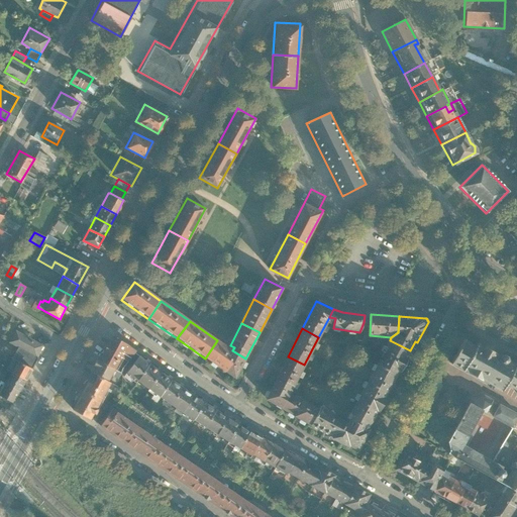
[(108,344),(106,348),(128,362),(134,352),(136,350),(128,344),(113,336),(108,345),(108,344)]
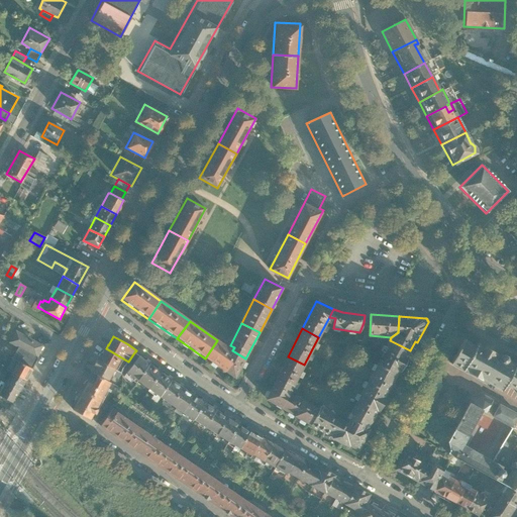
[(217,340),(205,358),(234,379),(245,358),(232,350),(217,340)]
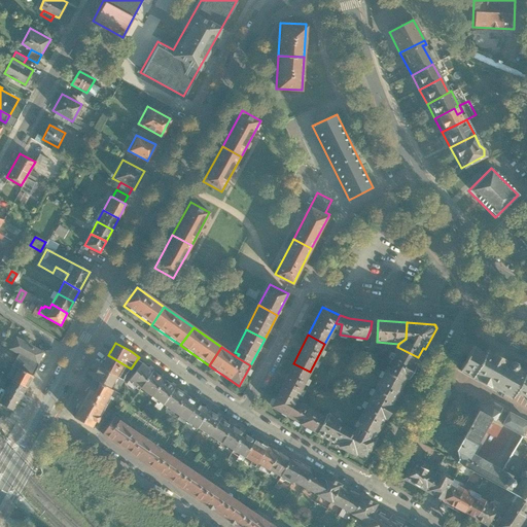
[(397,347),(383,373),(405,384),(418,357),(397,347)]
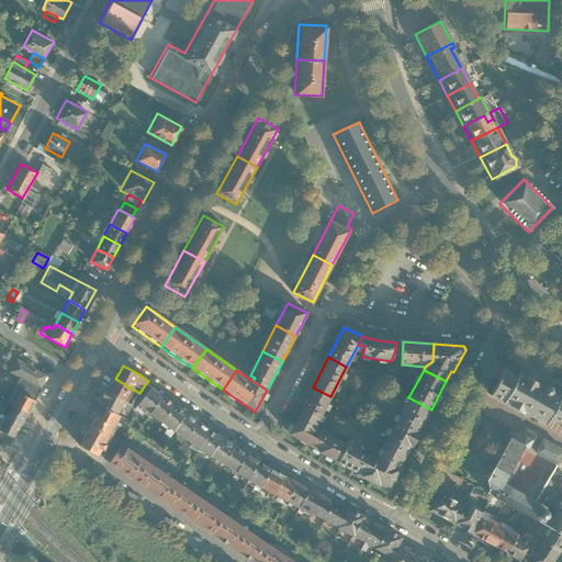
[(561,401),(505,370),(491,395),(549,428),(553,422),(561,426),(561,401)]
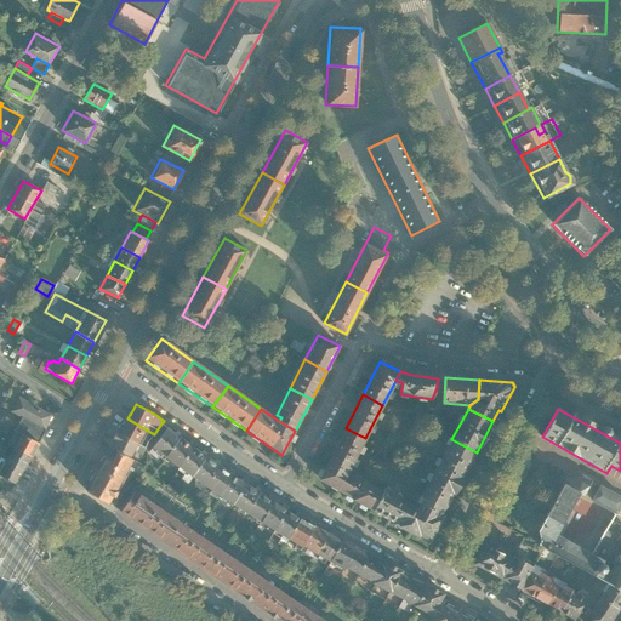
[(38,443),(44,431),(20,419),(13,431),(38,443)]
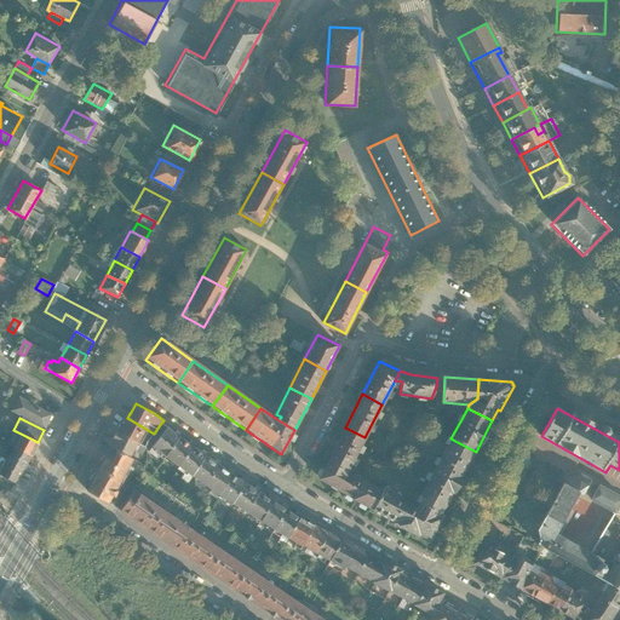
[(126,420),(120,432),(145,447),(148,442),(154,434),(127,418),(126,419),(126,420)]
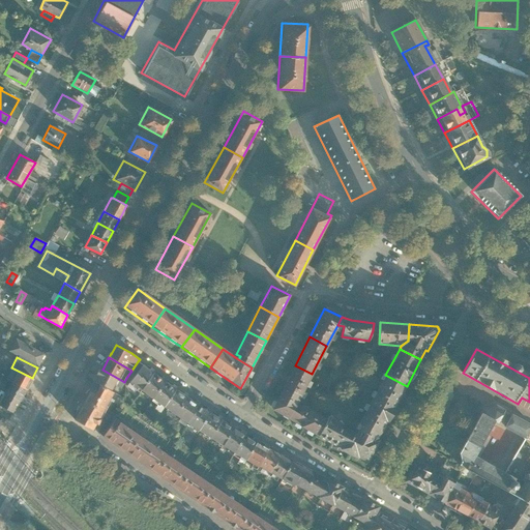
[(138,361),(131,371),(136,374),(143,364),(138,361)]
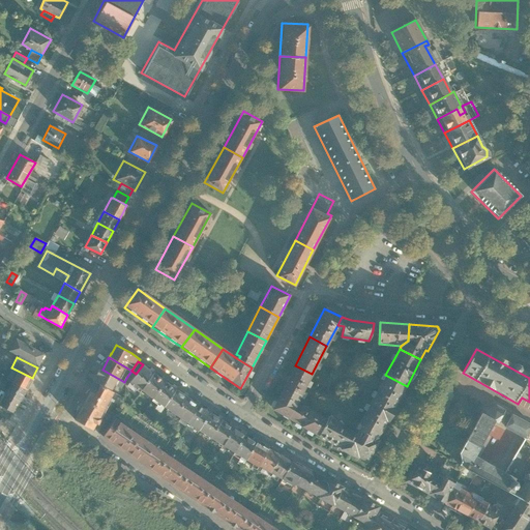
[(136,374),(130,381),(138,386),(136,389),(140,392),(142,389),(153,373),(152,373),(143,365),(143,364),(136,374)]
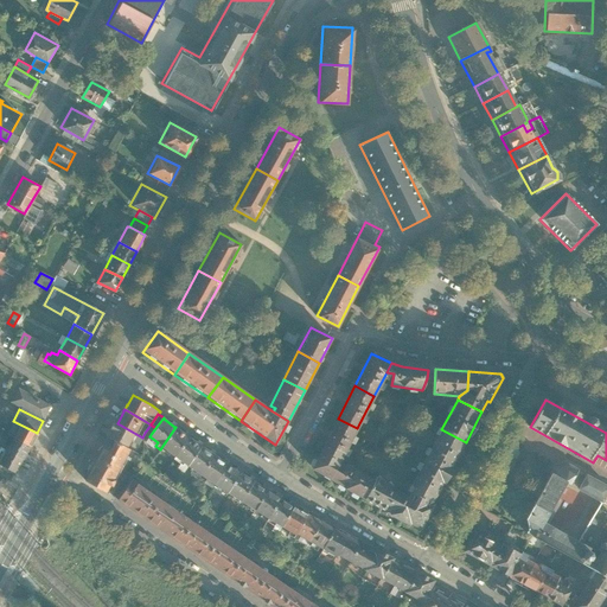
[(338,419),(320,452),(340,461),(357,428),(338,419)]
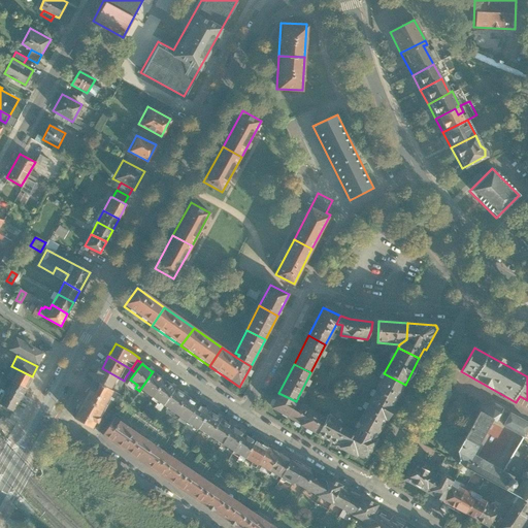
[(4,378),(9,381),(25,389),(32,376),(11,366),(4,378)]
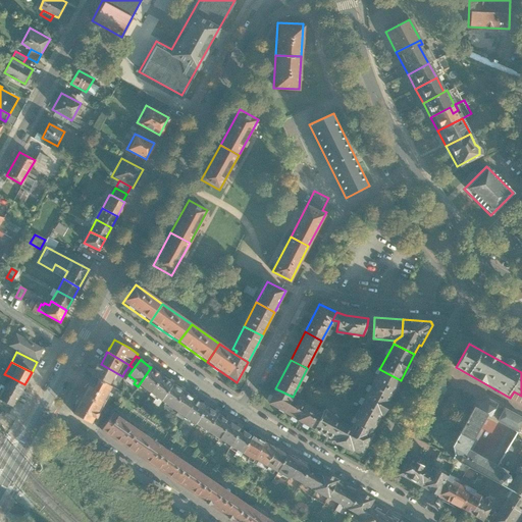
[(94,375),(94,376),(109,384),(112,378),(119,382),(122,376),(101,364),(98,363),(95,368),(97,370),(94,375)]
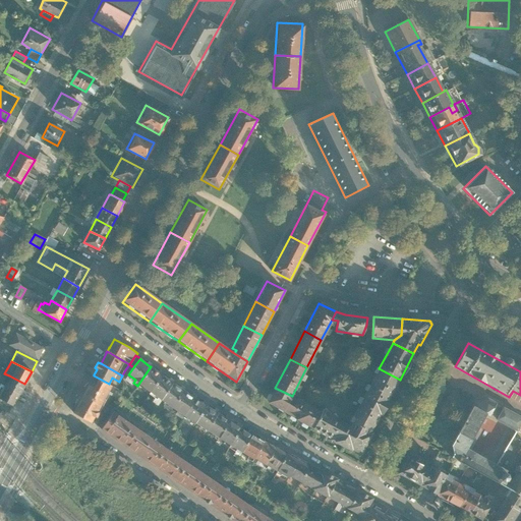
[(151,366),(139,383),(151,391),(162,374),(161,374),(152,367),(152,366),(151,366)]
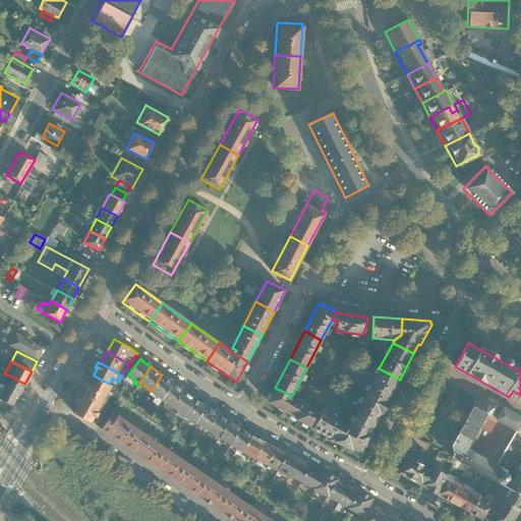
[(391,397),(400,380),(379,368),(370,386),(391,397)]
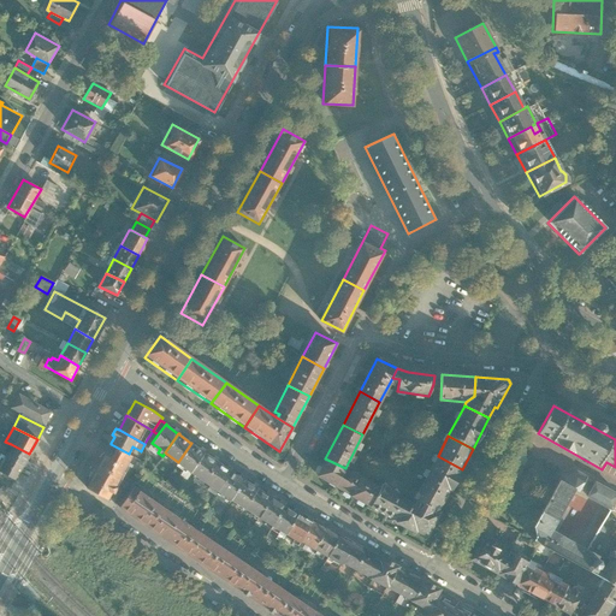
[(102,454),(98,465),(123,478),(129,466),(126,465),(131,455),(129,454),(111,444),(108,443),(104,452),(106,452),(105,455),(102,454)]
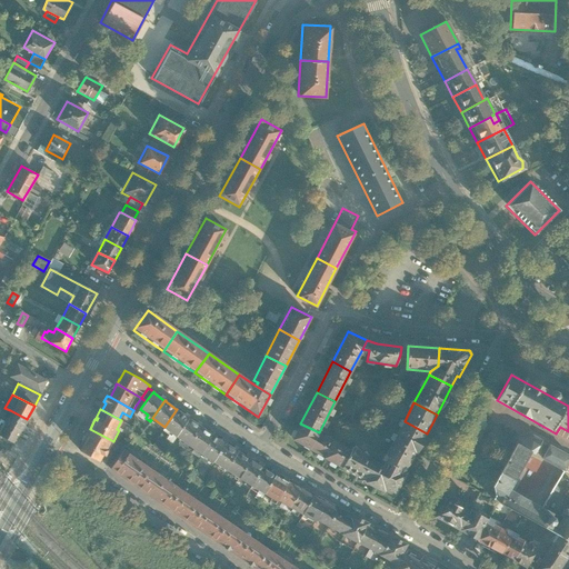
[(177,409),(165,427),(177,436),(189,418),(188,417),(188,418),(178,410),(177,409)]
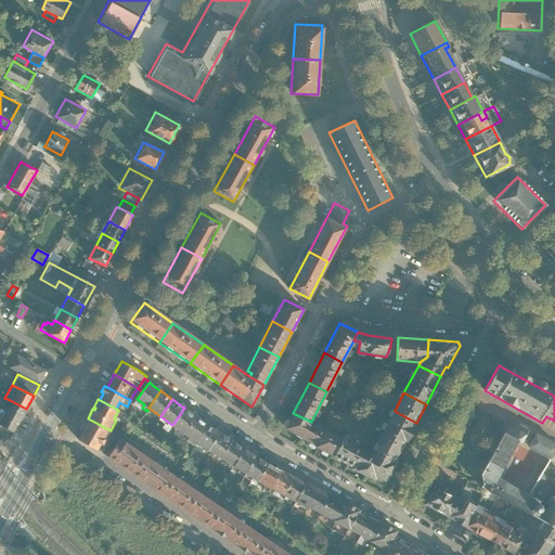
[(10,400),(2,414),(18,423),(26,409),(10,400)]
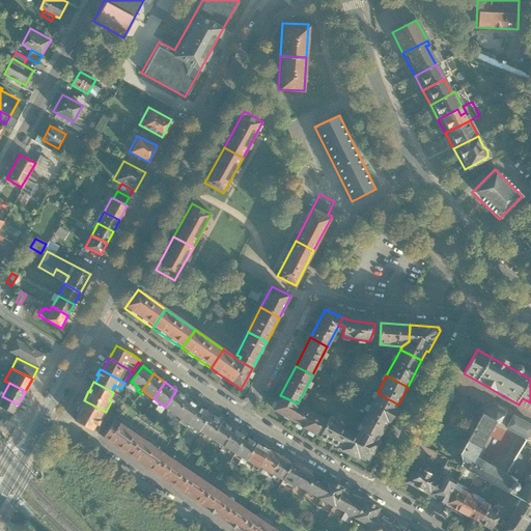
[(176,390),(165,407),(169,410),(167,413),(174,418),(176,415),(188,397),(187,397),(176,391),(176,390)]
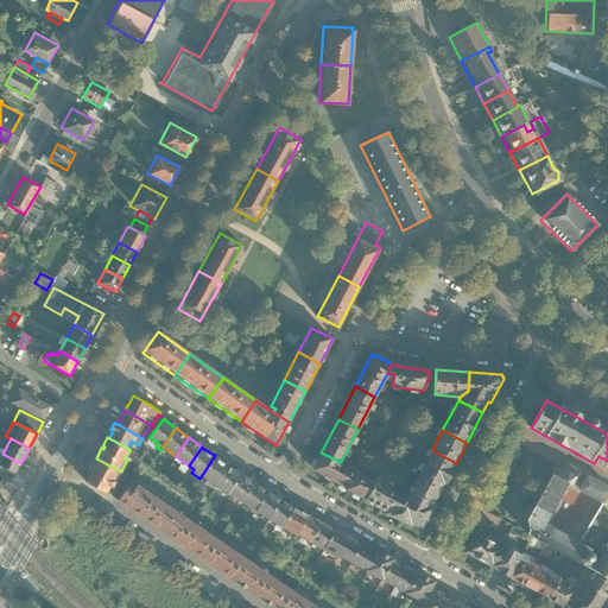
[(444,485),(456,463),(432,450),(420,472),(444,485)]
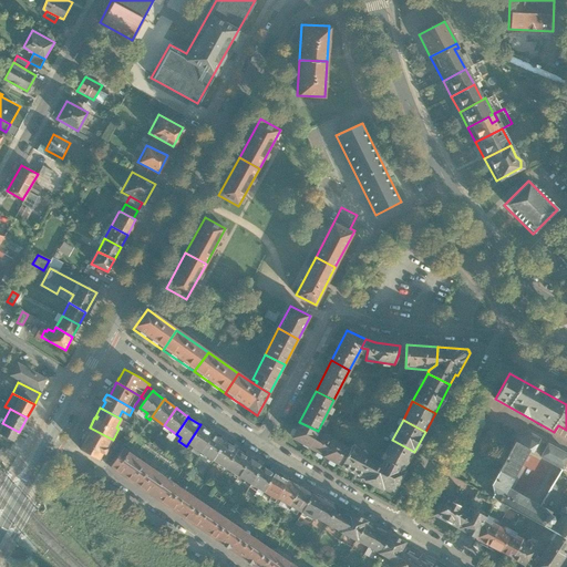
[(318,431),(299,422),(290,440),(312,452),(319,441),(313,437),(318,431)]
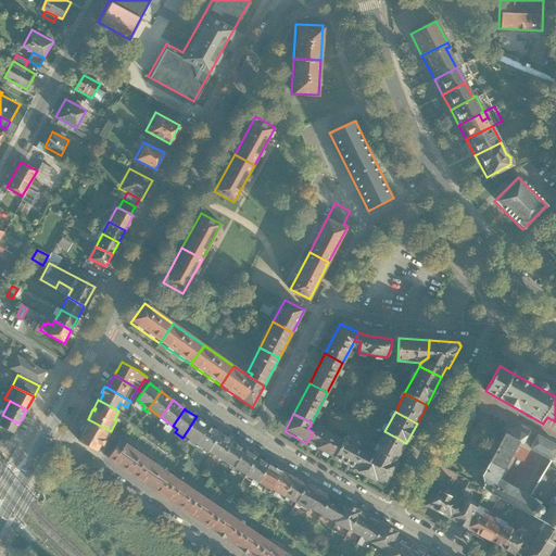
[(0,418),(0,426),(13,433),(19,424),(2,415),(0,418)]
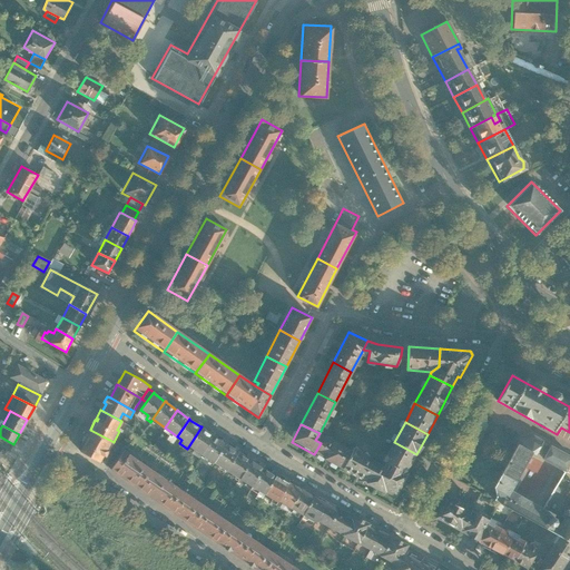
[(214,434),(202,426),(189,445),(200,455),(214,434)]
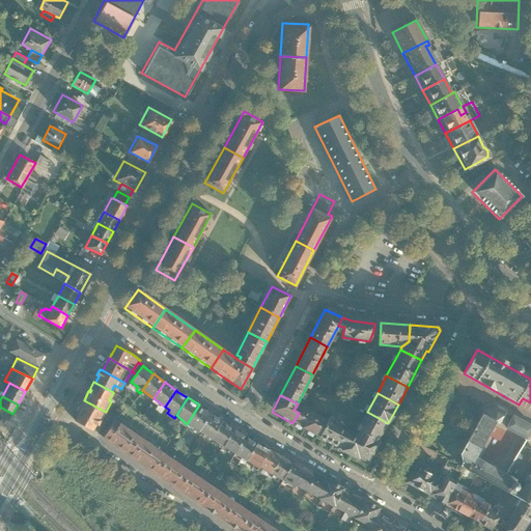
[(84,400),(74,418),(76,418),(75,420),(90,428),(93,430),(96,424),(99,424),(106,412),(84,400)]
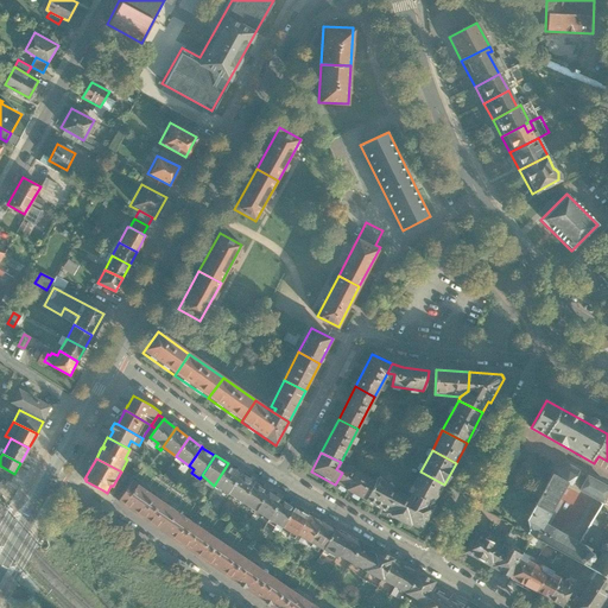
[(241,473),(228,463),(214,486),(228,495),(241,473)]
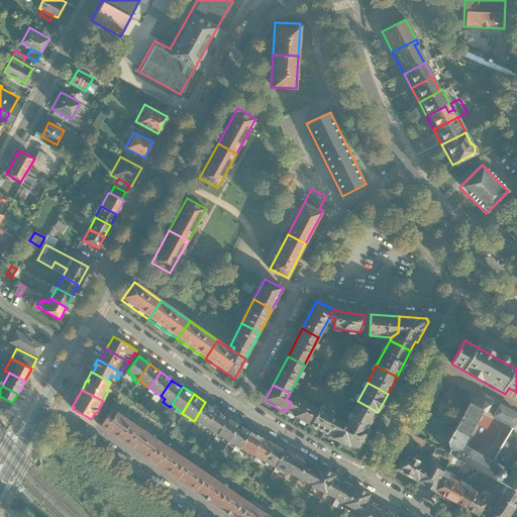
[(484,413),(487,414),(495,400),(485,395),(471,399),(447,440),(449,451),(448,455),(507,489),(516,495),(516,463),(513,464),(511,469),(512,471),(512,472),(510,476),(505,478),(501,476),(505,470),(493,462),(464,447),(484,413)]
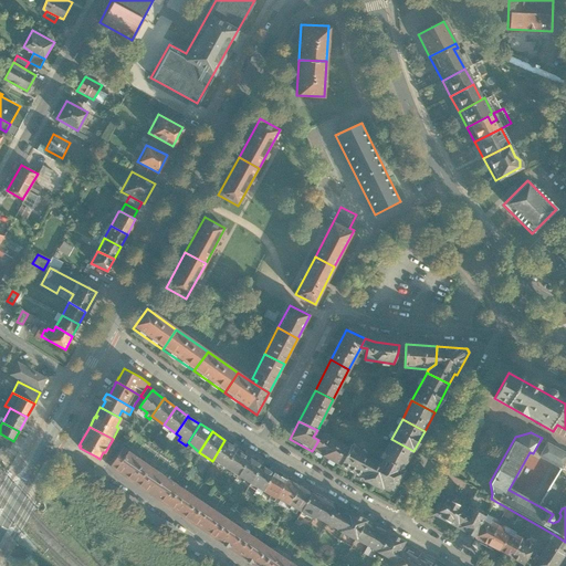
[(323,433),(318,440),(312,451),(338,467),(348,448),(323,433)]
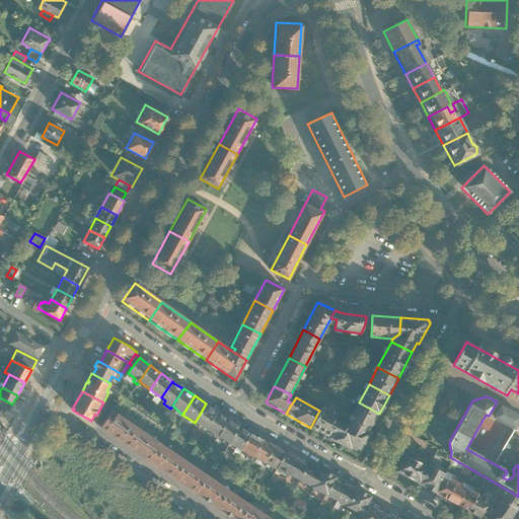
[(368,434),(379,414),(359,402),(351,416),(355,418),(351,426),(368,434)]
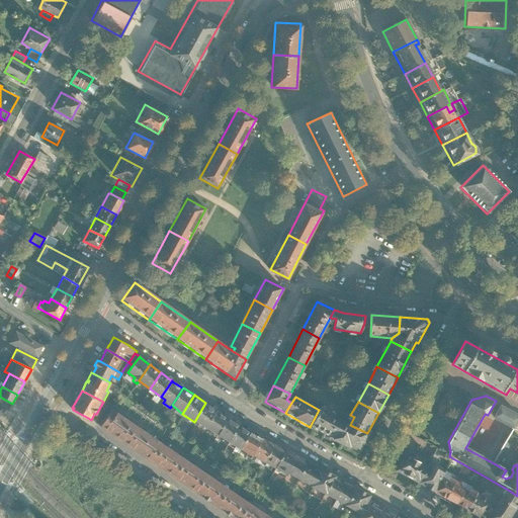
[(217,410),(205,403),(194,422),(204,429),(217,410)]
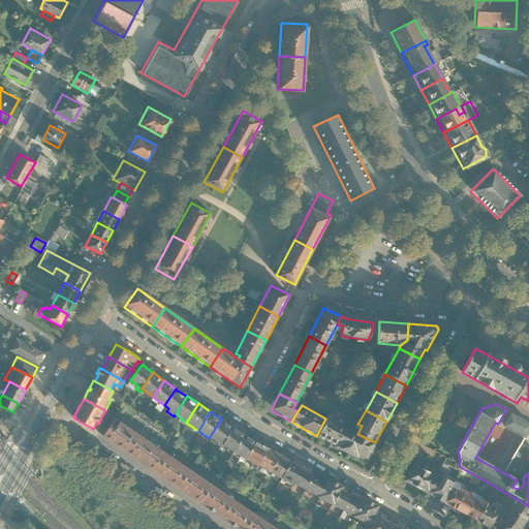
[(528,422),(511,412),(503,427),(525,438),(528,430),(528,422)]
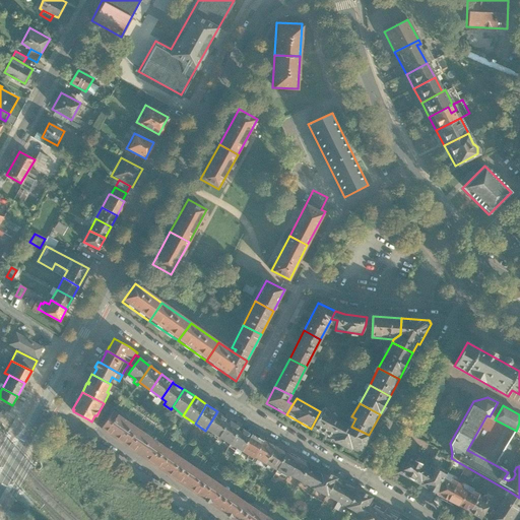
[(342,445),(351,427),(337,418),(338,416),(322,407),(320,411),(311,429),(342,445)]
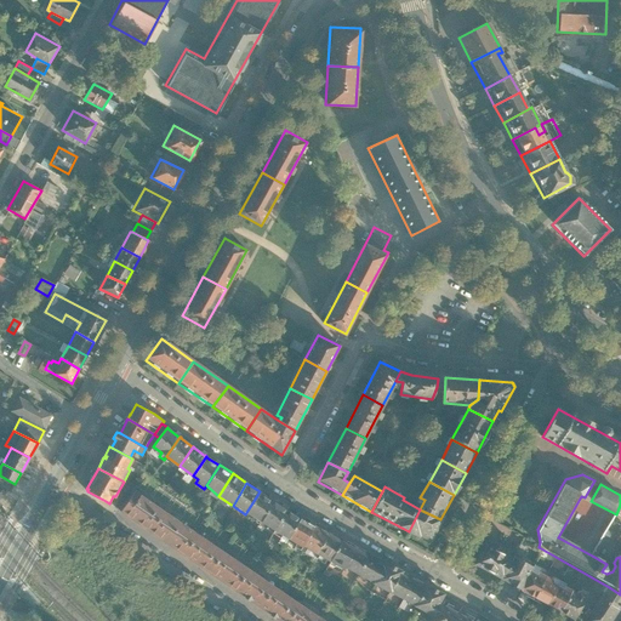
[(135,491),(121,511),(134,519),(132,520),(149,531),(164,511),(135,491)]
